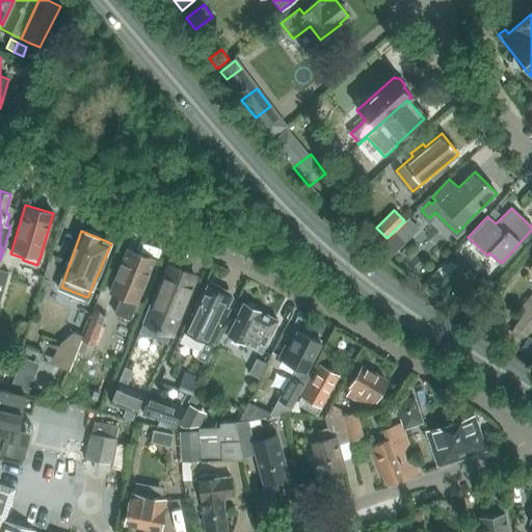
[(387,260),(404,242),(395,232),(376,249),(387,260)]
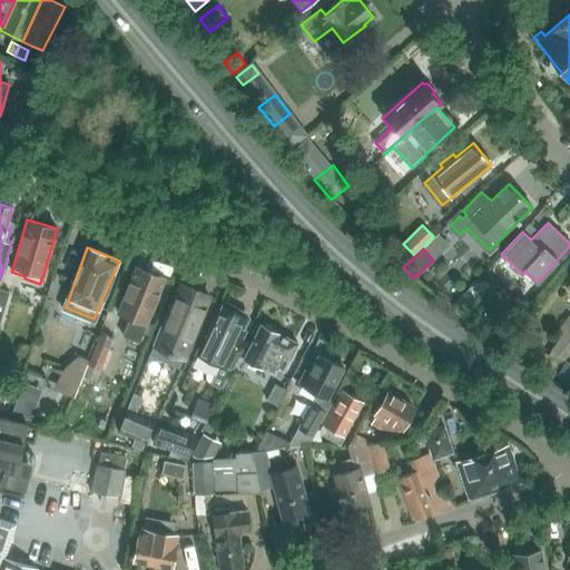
[(136,267),(117,314),(128,318),(120,337),(139,344),(146,326),(165,278),(136,267)]
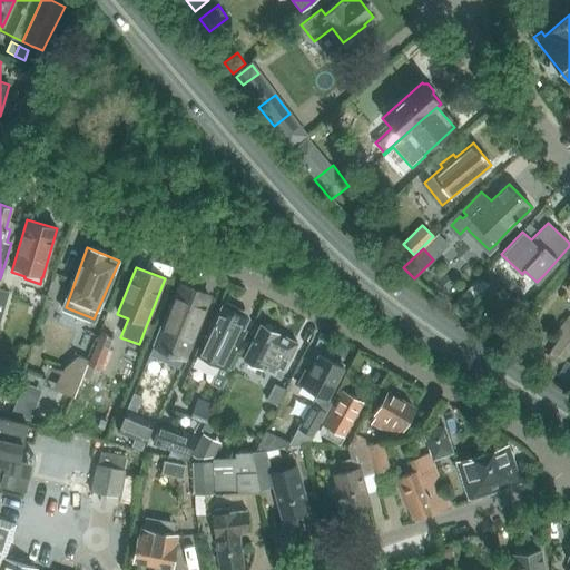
[(166,308),(151,345),(154,346),(168,352),(167,353),(172,355),(173,353),(183,357),(184,357),(208,296),(180,285),(174,303),(170,311),(166,308)]
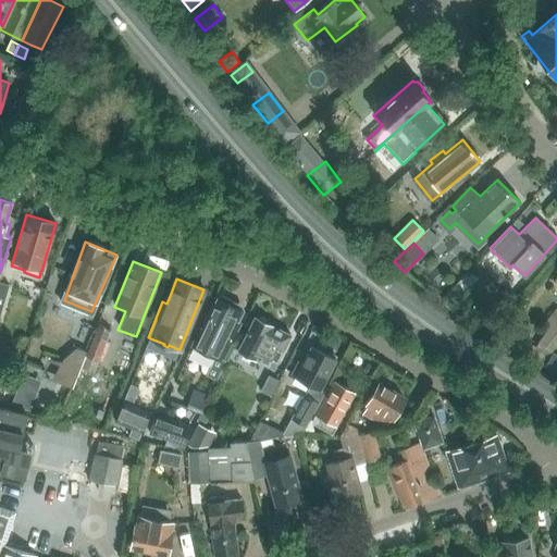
[(443,301),(441,305),(452,312),(457,307),(453,302),(456,299),(447,292),(441,299),(443,301)]
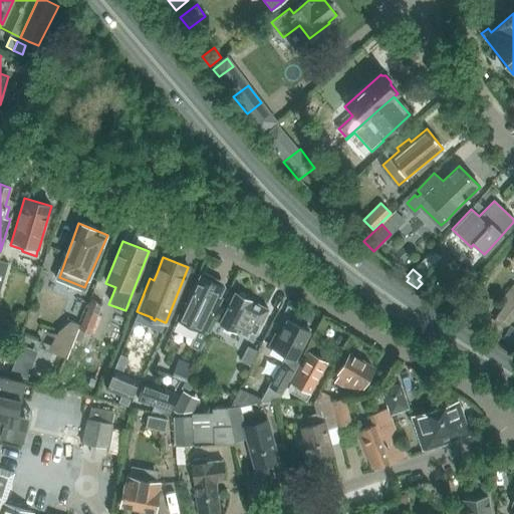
[(217,296),(222,286),(217,283),(215,279),(205,274),(199,275),(176,319),(206,334),(223,299),(217,296)]
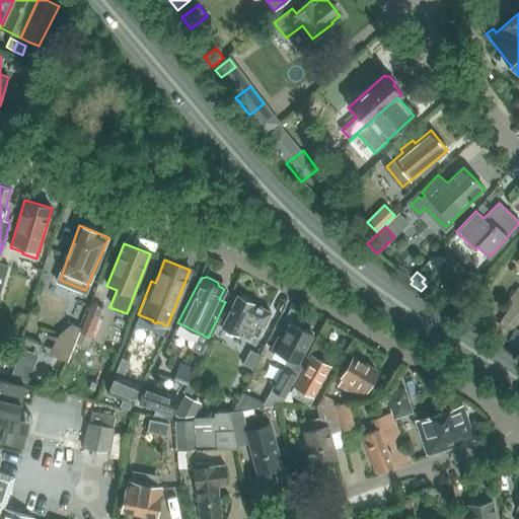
[(483,313),(473,326),(502,345),(514,329),(513,327),(518,319),(518,287),(503,306),(508,310),(501,319),(499,323),(483,313)]
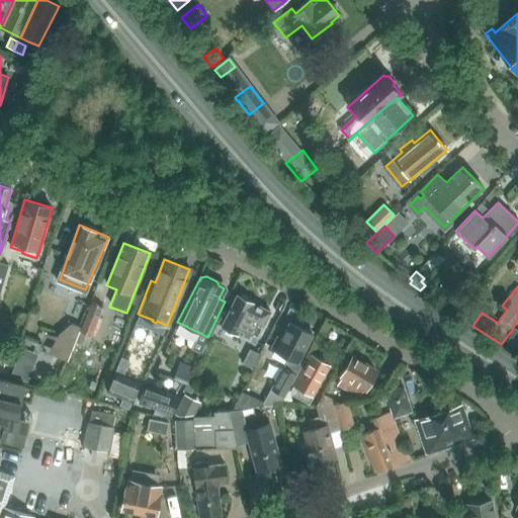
[(237,295),(221,327),(255,344),(270,313),(237,295)]
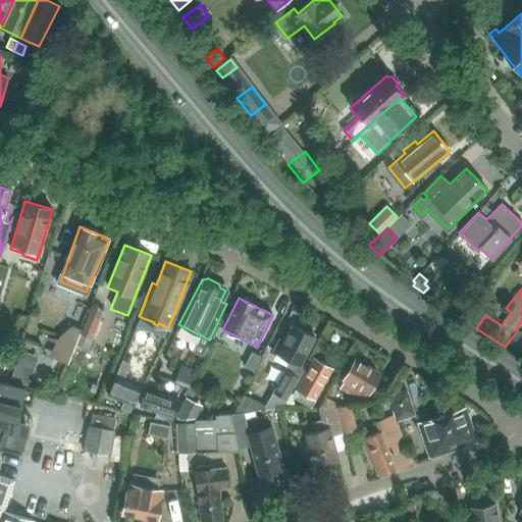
[(74,345),(74,347),(89,352),(94,341),(101,322),(97,320),(101,310),(91,306),(81,329),(79,334),(74,345)]
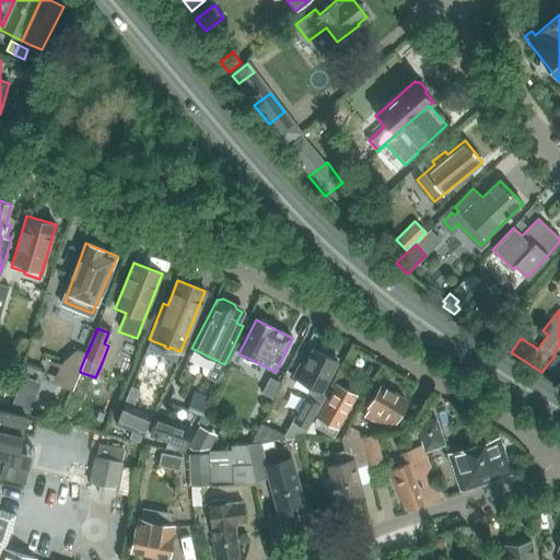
[(66,363),(58,384),(72,389),(80,372),(80,370),(84,359),(86,353),(85,353),(72,348),(66,363)]
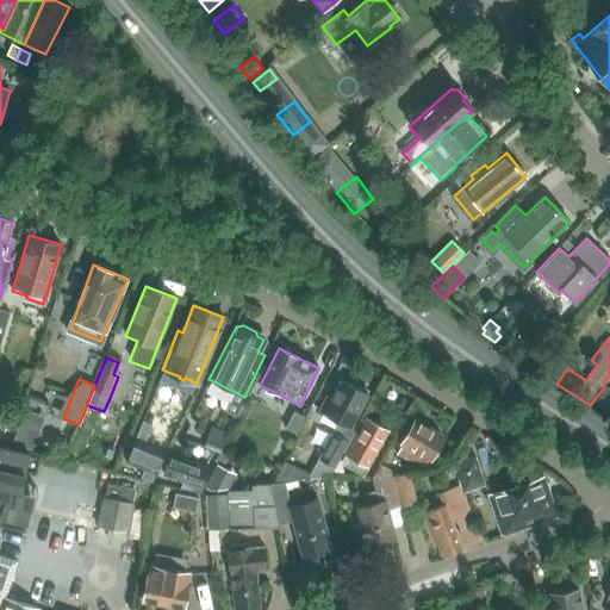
[(356,430),(350,428),(368,393),(340,379),(330,398),(327,396),(317,412),(340,423),(309,478),(331,474),(356,430)]
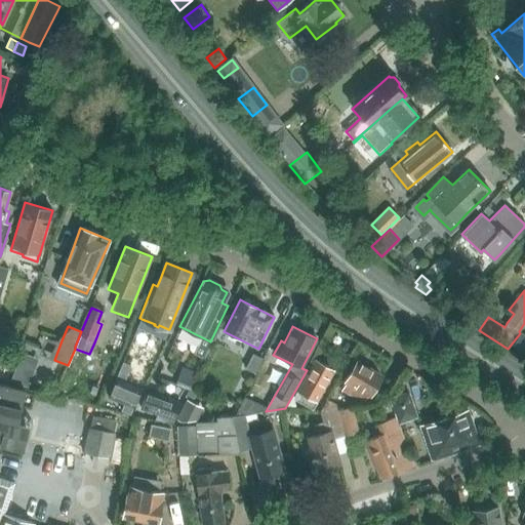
[(524,335),(521,333),(511,348),(524,356),(524,335)]
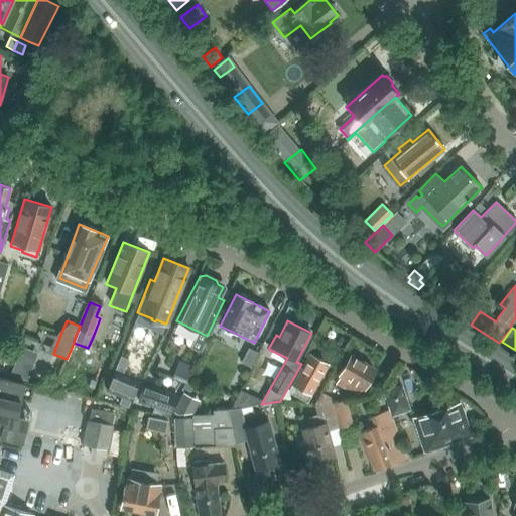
[(309,354),(292,384),(288,391),(307,402),(329,365),(309,354)]
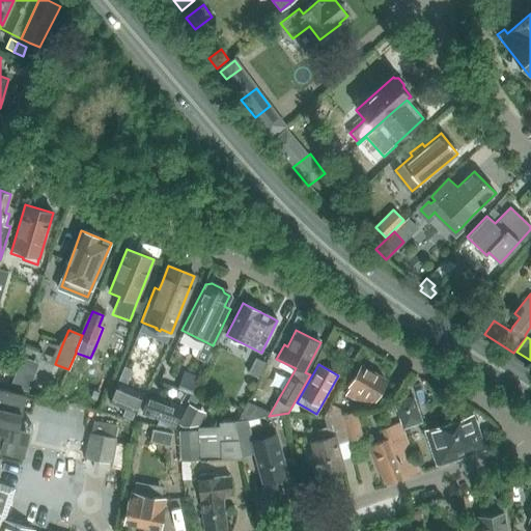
[(386,381),(361,366),(343,397),(367,412),(374,400),(386,381)]
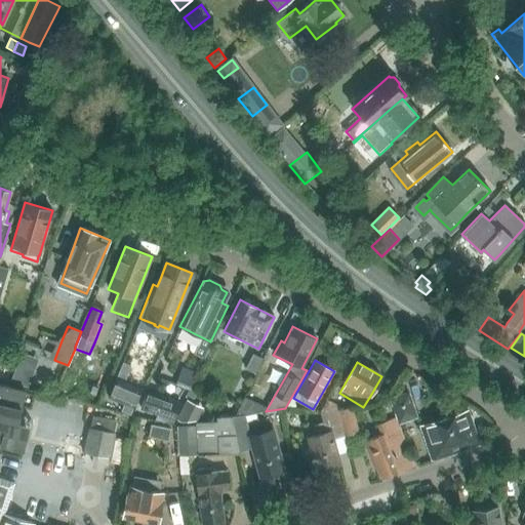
[(32,373),(15,367),(10,381),(27,388),(32,373)]
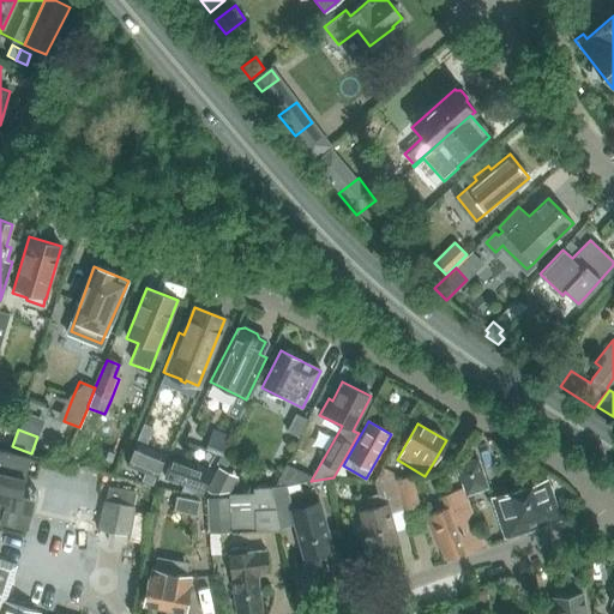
[(211,431),(204,452),(220,458),(228,437),(211,431)]
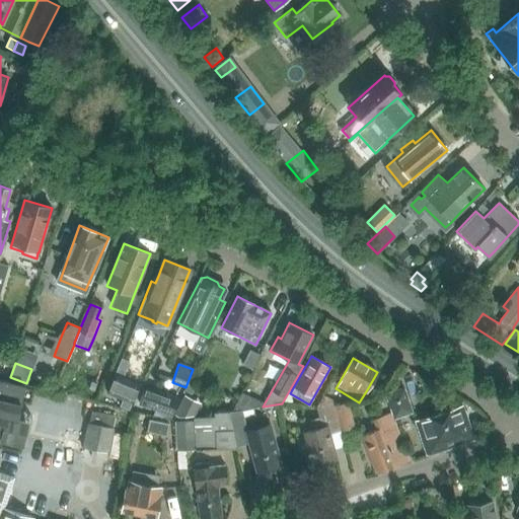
[(106,393),(122,399),(120,405),(128,410),(140,383),(116,373),(106,393)]
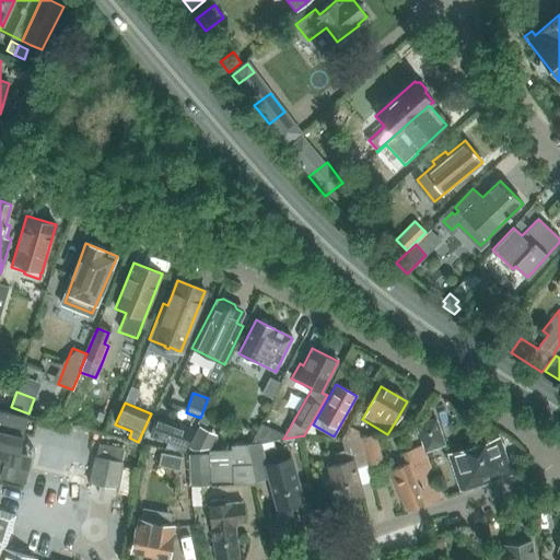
[(0,473),(24,480),(31,453),(20,450),(23,433),(27,416),(0,409),(0,473)]
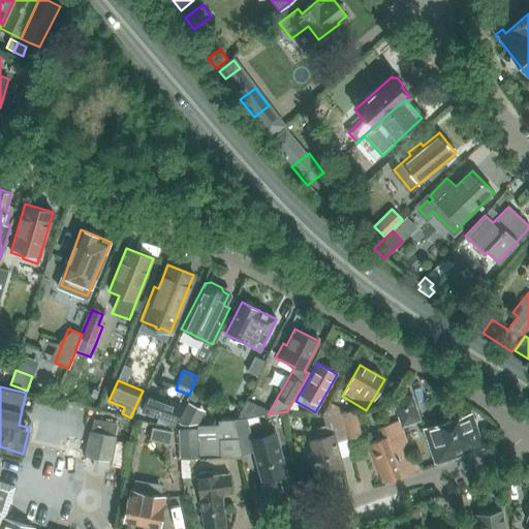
[(142,412),(158,418),(157,423),(176,424),(177,424),(182,406),(148,394),(142,412)]
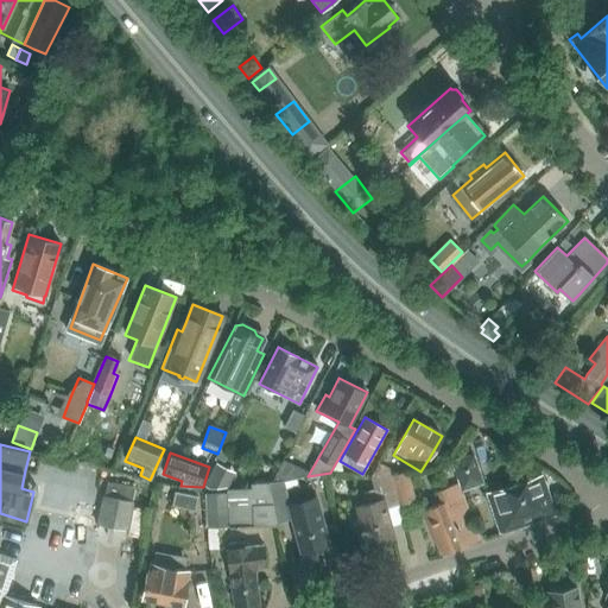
[(450,461),(451,463),(462,492),(483,485),(473,453),(450,461)]
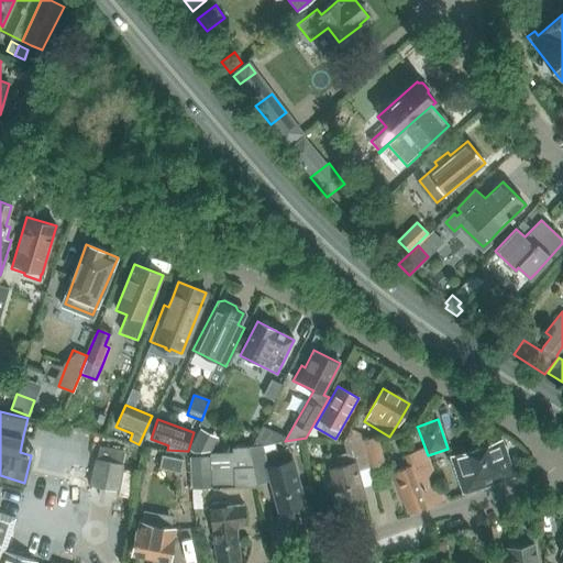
[(189,450),(195,452),(211,451),(219,437),(200,428),(189,450)]
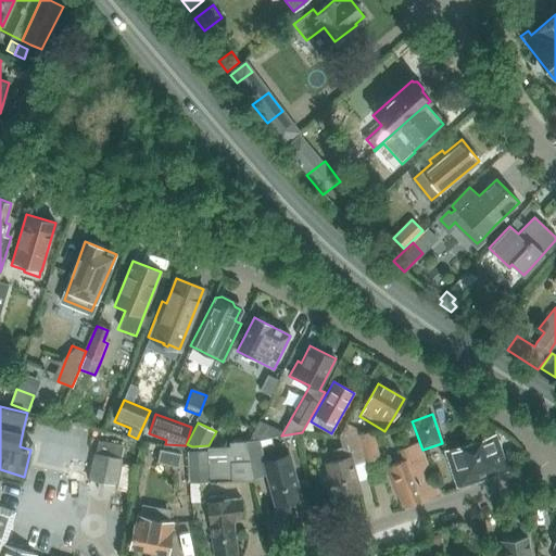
[(345,422),(338,434),(356,430),(357,430),(358,430),(355,428),(345,422)]
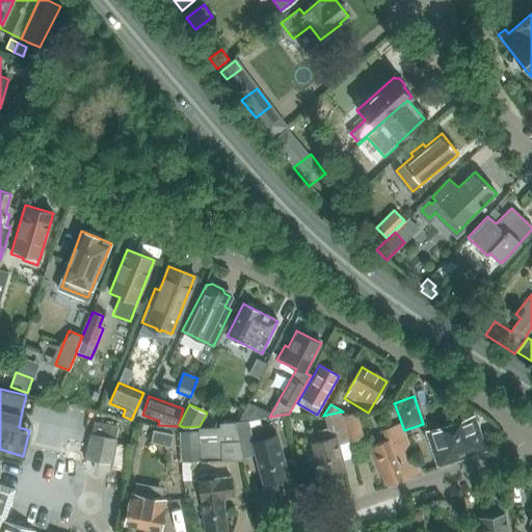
[(404,430),(395,405),(401,424),(382,431),(387,441),(370,446),(386,485),(419,472),(402,430),(404,430)]
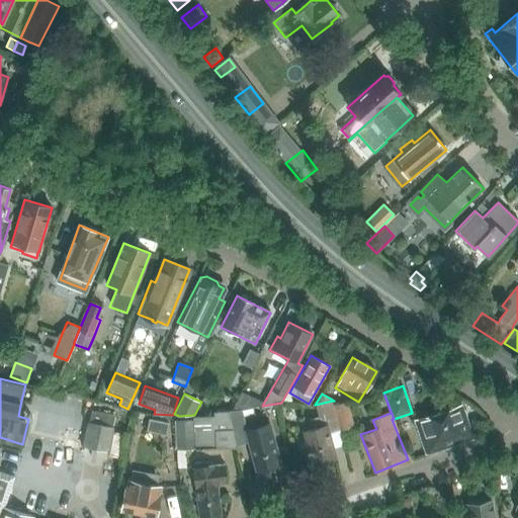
[(306,441),(299,443),(301,451),(306,464),(307,464),(311,480),(327,475),(324,462),(335,458),(333,449),(329,434),(339,431),(340,431),(334,409),(333,406),(332,401),(315,405),(316,407),(317,412),(322,411),(323,416),(319,417),(308,420),(310,425),(314,423),(315,428),(311,429),(303,431),(306,441)]
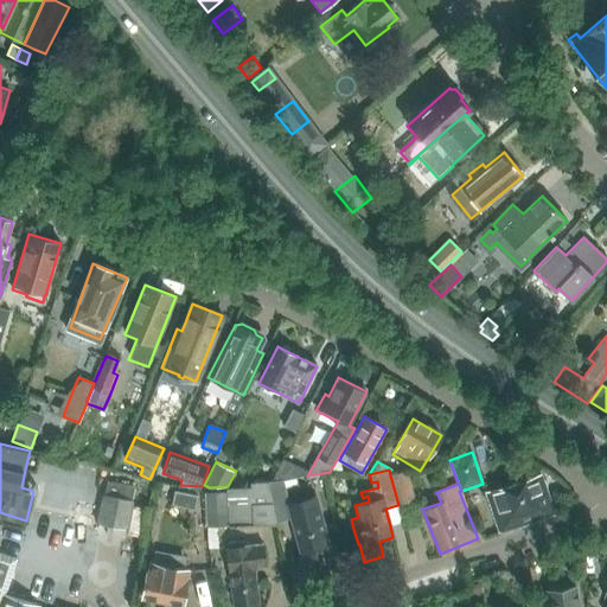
[(398,473),(390,475),(391,479),(398,505),(409,503),(415,502),(407,471),(398,473)]
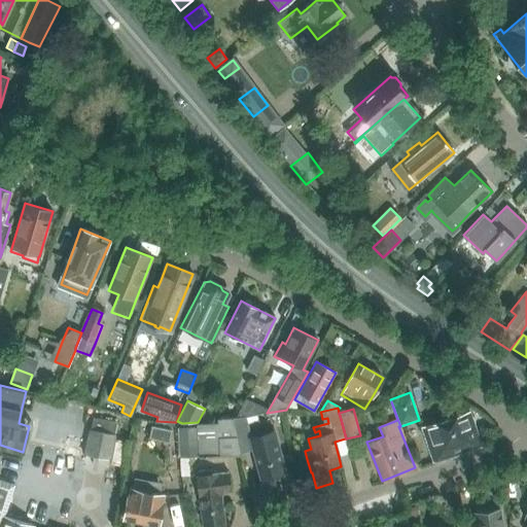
[(421,427),(433,463),(481,446),(469,412),(421,427)]
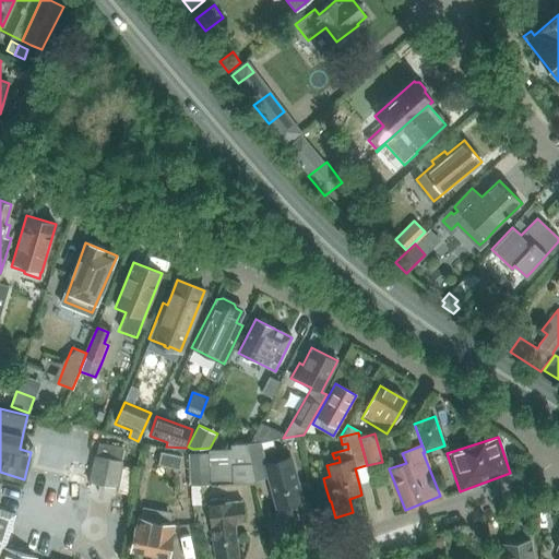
[(294,465),(293,466),(289,456),(265,463),(260,443),(260,440),(247,442),(253,477),(265,474),(280,523),(299,519),(296,507),(306,503),(294,465)]
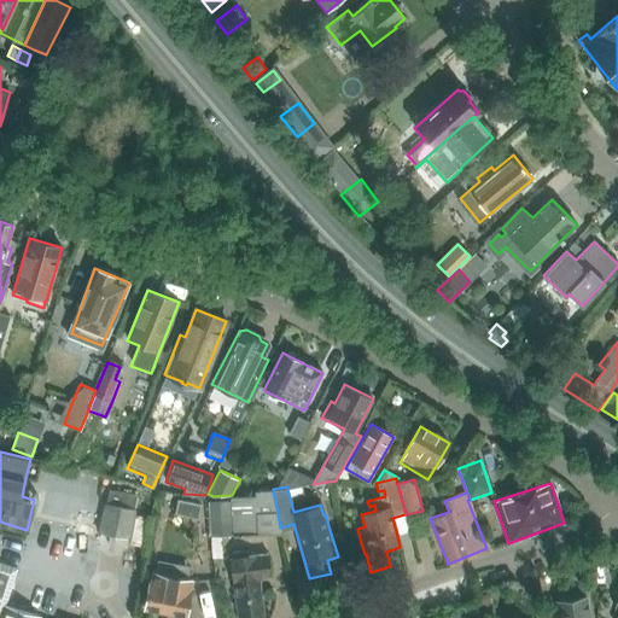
[(231,499),(228,501),(225,501),(208,502),(207,499),(205,499),(209,526),(210,537),(213,559),(222,558),(221,536),(232,536),(281,534),(280,528),(273,489),(254,490),(255,496),(231,497),(231,499)]
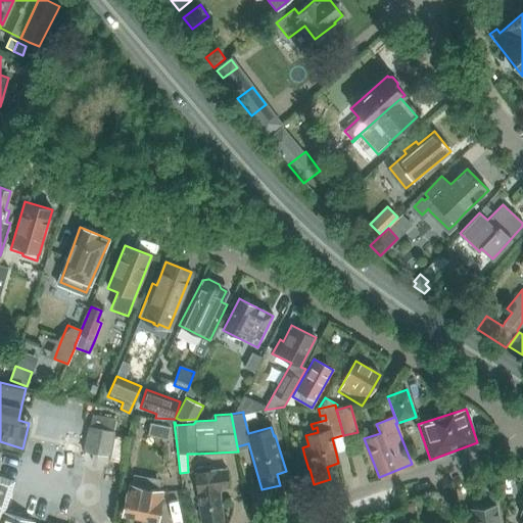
[(115,432),(113,431),(115,420),(92,416),(90,426),(88,426),(83,452),(110,458),(115,432)]
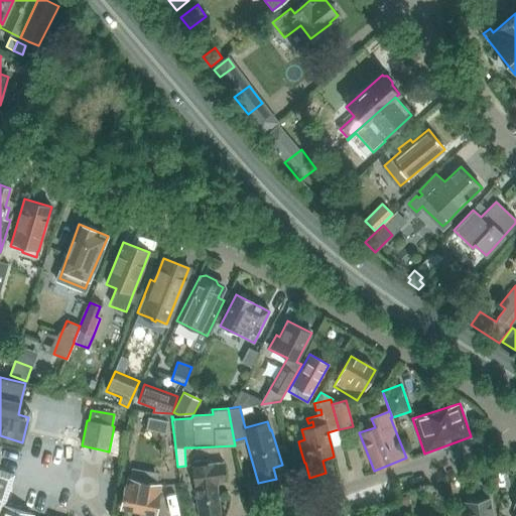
[(146,428),(164,432),(167,420),(148,416),(146,428)]
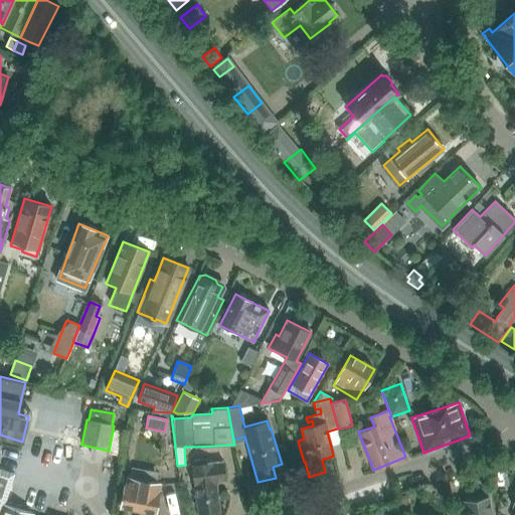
[(223,462),(191,465),(198,514),(203,514),(220,512),(215,483),(226,482),(223,462)]
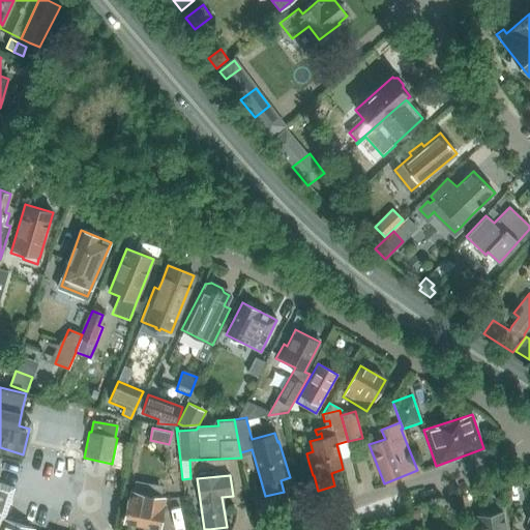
[(0,529),(35,529),(36,529),(5,520),(15,489),(0,483),(0,529)]
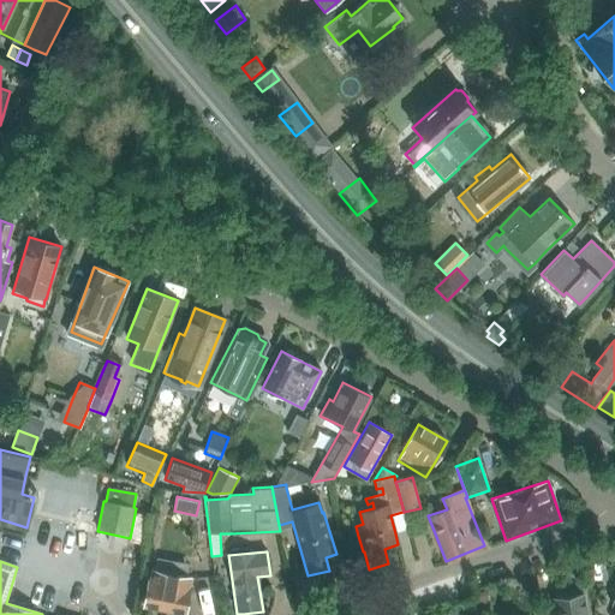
[(148,580),(143,605),(186,614),(191,589),(190,589),(192,579),(185,578),(154,572),(151,571),(149,581),(148,580)]
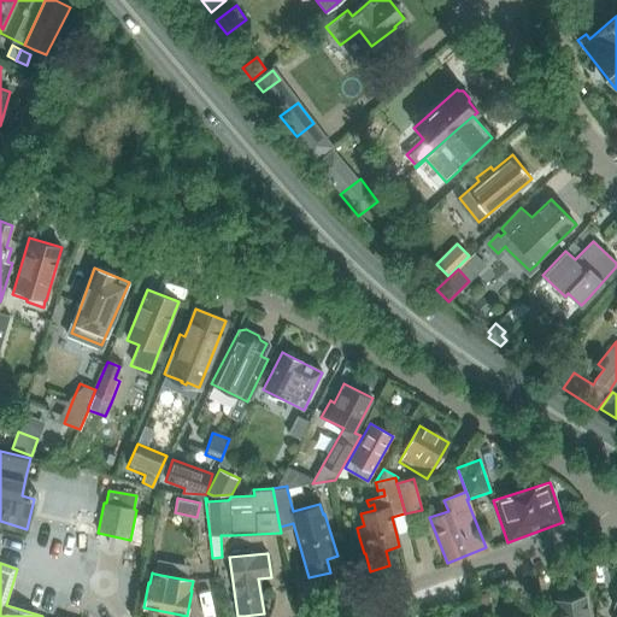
[(551,605),(552,616),(589,616),(587,595),(557,600),(558,604),(551,605)]
